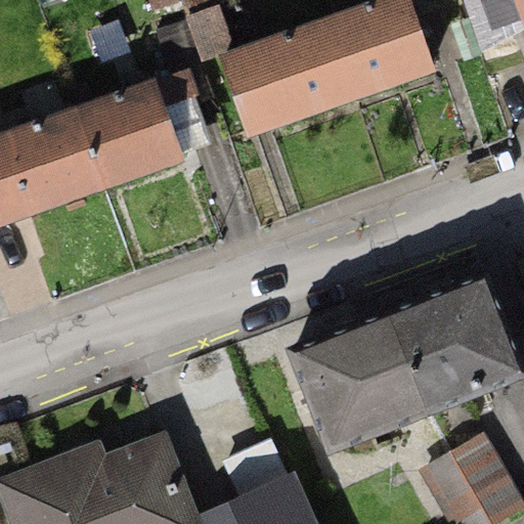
[(178,0),(147,0),(150,9),(178,1),(178,0)]
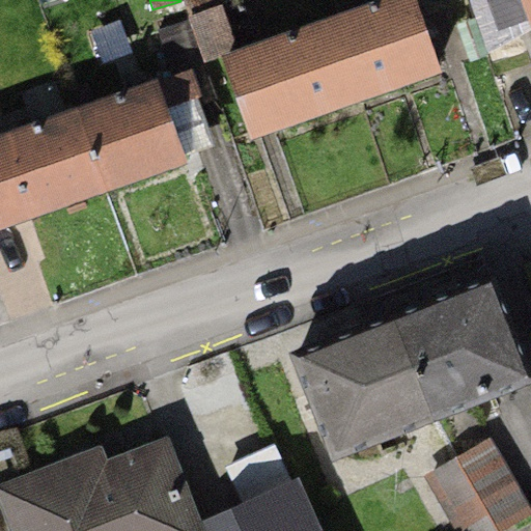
[(415,0),(382,0),(334,17),(363,101),(441,75),(415,0)]
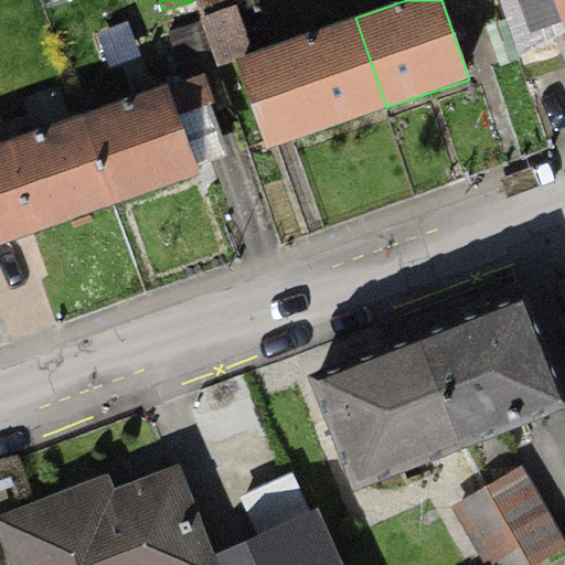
[(564,0),(554,0),(564,29),(564,0)]
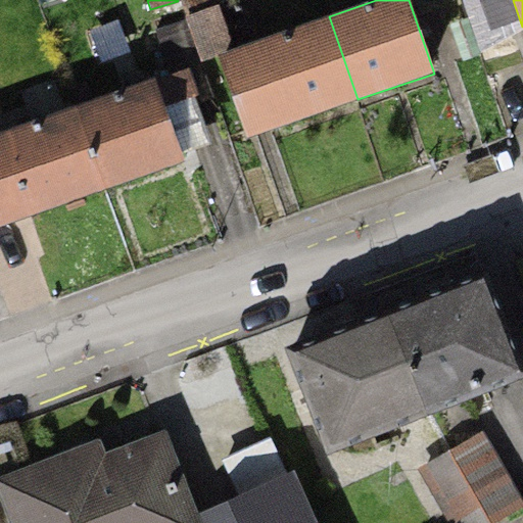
[(219,5),(185,16),(201,61),(234,50),(219,5)]
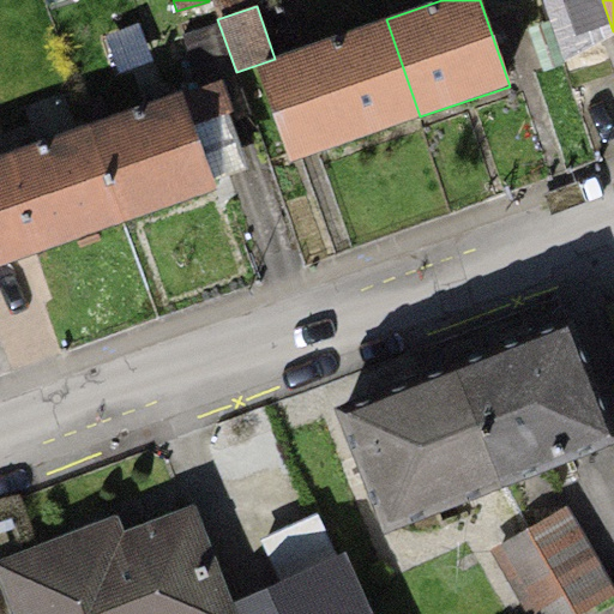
[(275,59),(254,65),(289,163),(420,116),(386,19),(275,59)]
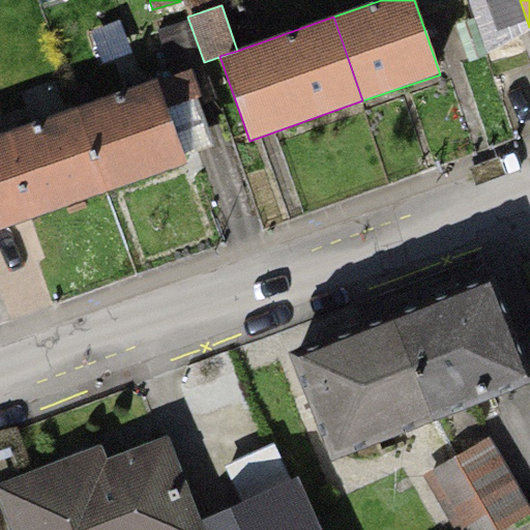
[(190,69),(79,108),(109,193),(186,165),(167,109),(200,96),(190,69)]
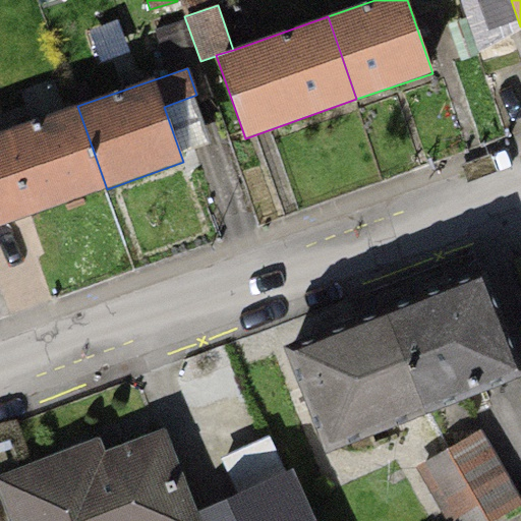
[(77,106),(0,132),(0,226),(107,189),(77,106)]
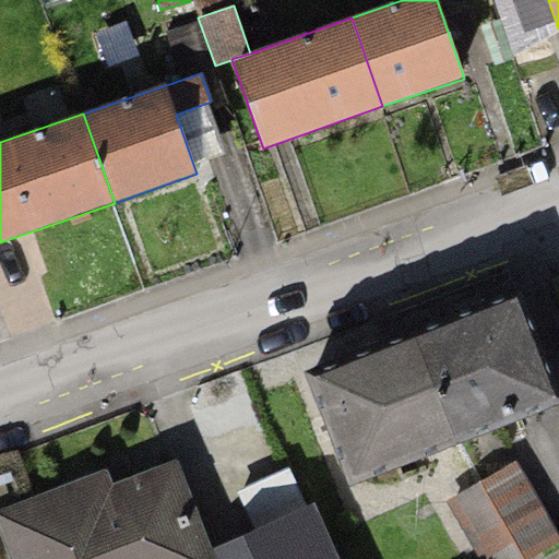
[(558,395),(519,293),(308,376),(351,485),(558,402),(558,395)]
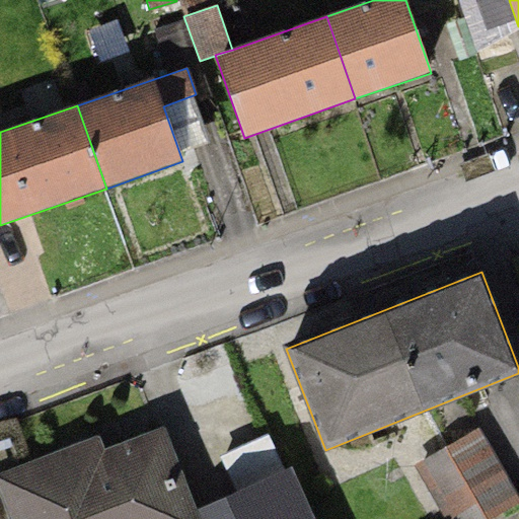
[(200,518),(196,510),(163,426),(107,447),(101,431),(0,469),(0,497),(8,518),(200,518)]
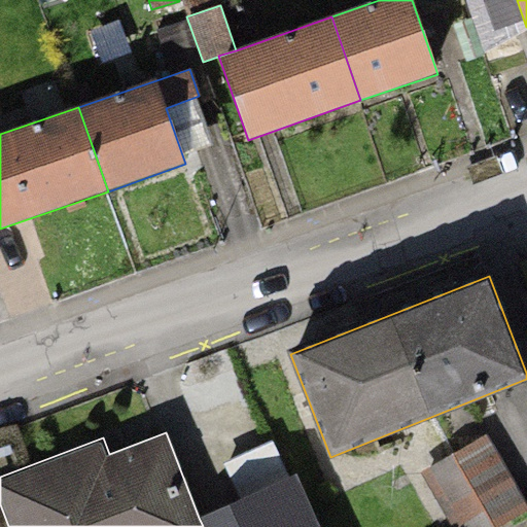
[(485,433),(420,470),(452,526),(491,526),(526,507),(485,433)]
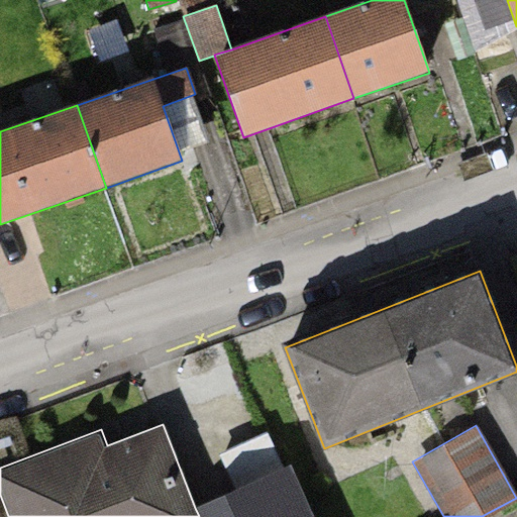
[(313,516),(291,466),(284,469),(268,432),(221,453),(236,490),(195,508),(199,516),(313,516)]
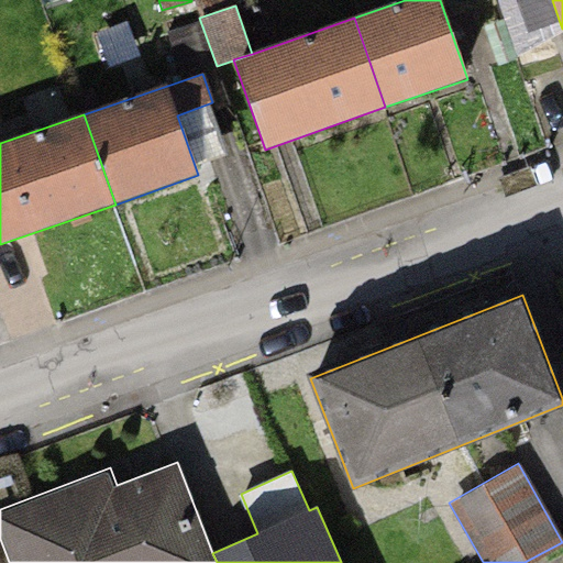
All buildings are outlined.
